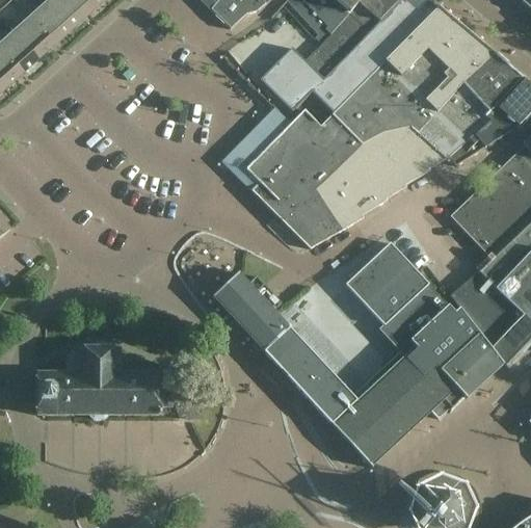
[(54,43),(71,27),(46,0),(29,15),(54,43)]
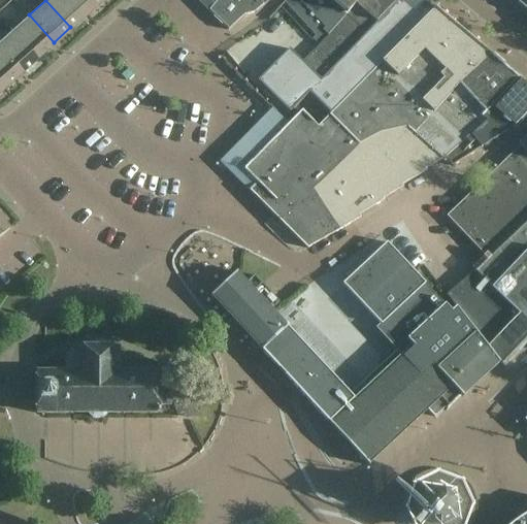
[(70,27),(87,12),(75,0),(45,0),(70,27)]
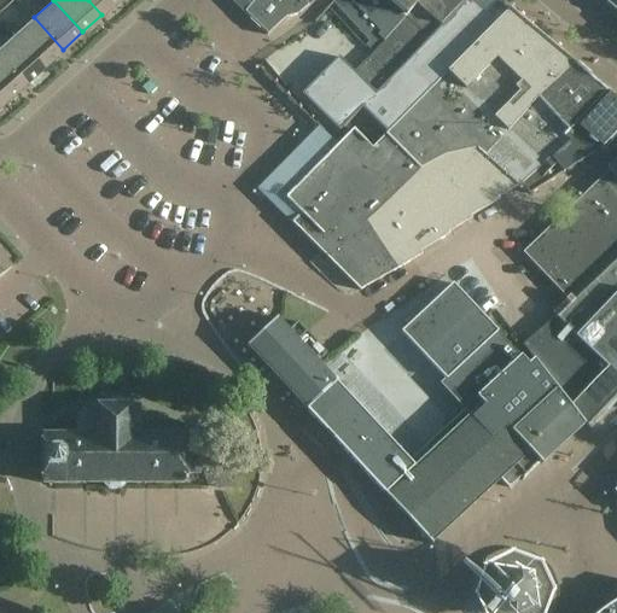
[(88,0),(102,15),(118,0),(88,0)]
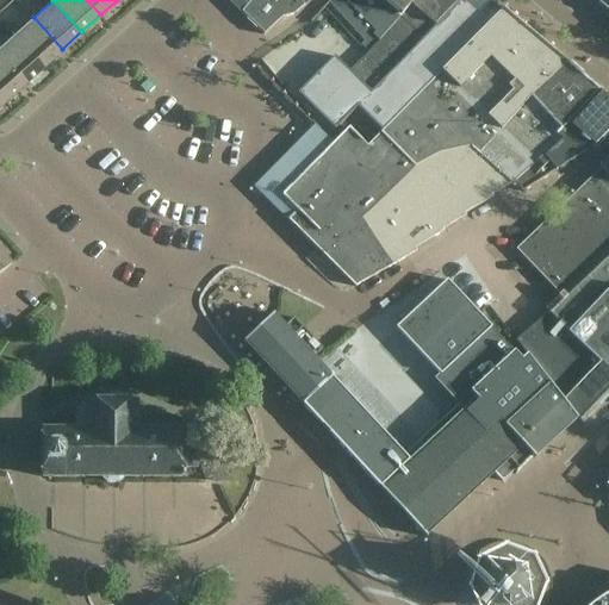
[(229,0),(240,10),(248,0),(229,0)]
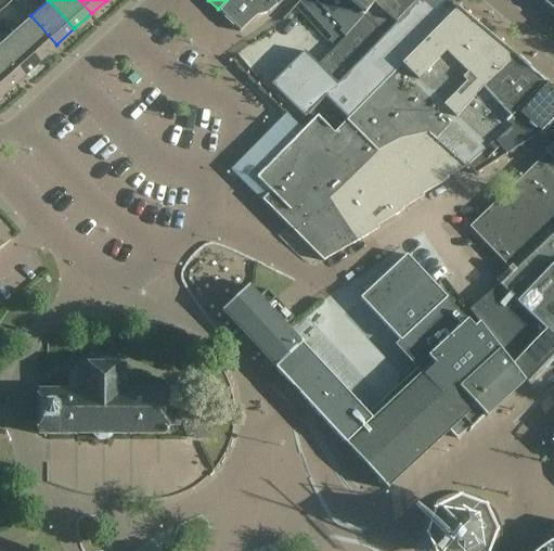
[(268,11),(269,10),(268,10),(279,0),(226,0),(218,9),(240,28),(256,13),(268,11)]
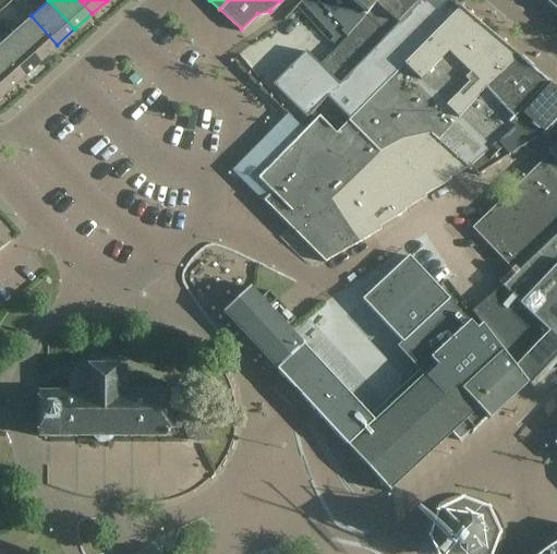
[(304,49),(271,83),(305,116),(326,95),(349,118),(388,79),(436,29),(448,17),(456,10),(459,7),(458,7),(458,5),(450,0),(416,0),(399,20),(387,32),(379,40),(364,56),(339,82),(321,62),(318,64),(304,49)]
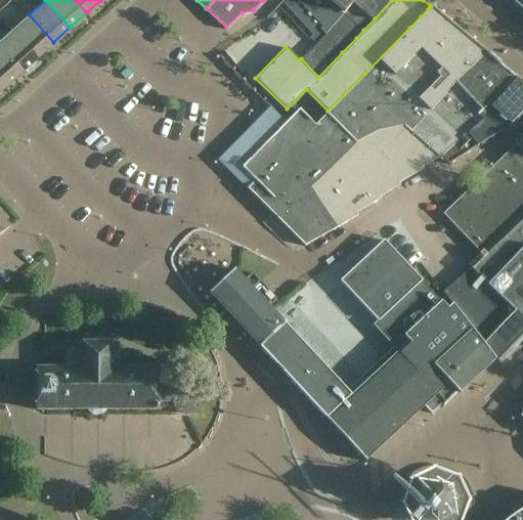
[(316,42),(344,11),(354,0),(282,0),(313,33),(310,36),(316,42)]
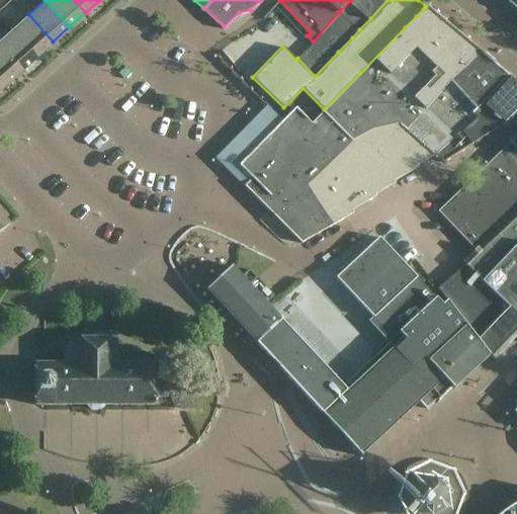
[(297,58),(315,76),(338,52),(352,37),(359,29),(370,18),(386,0),(350,0),(340,11),(313,41),(297,58)]
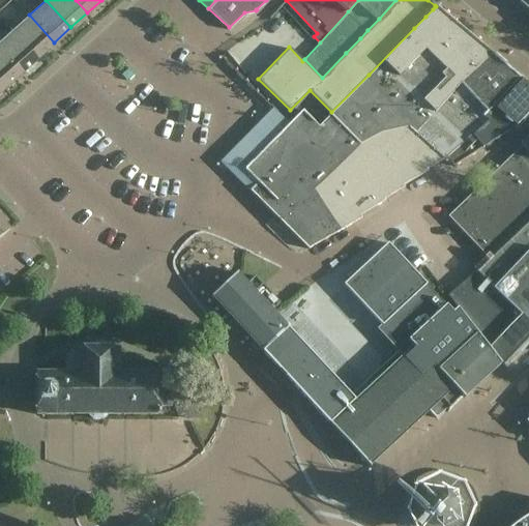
[(307,114),(302,109),(289,122),(273,107),(221,159),(309,246),(361,215),(360,213),(385,198),(384,197),(405,184),(403,182),(429,168),(428,167),(445,156),(489,118),(485,115),(493,106),(493,105),(520,77),(491,53),(489,56),(459,30),(461,28),(436,6),(433,9),(425,17),(414,28),(369,75),(331,112),(326,118),(315,107),(307,114)]
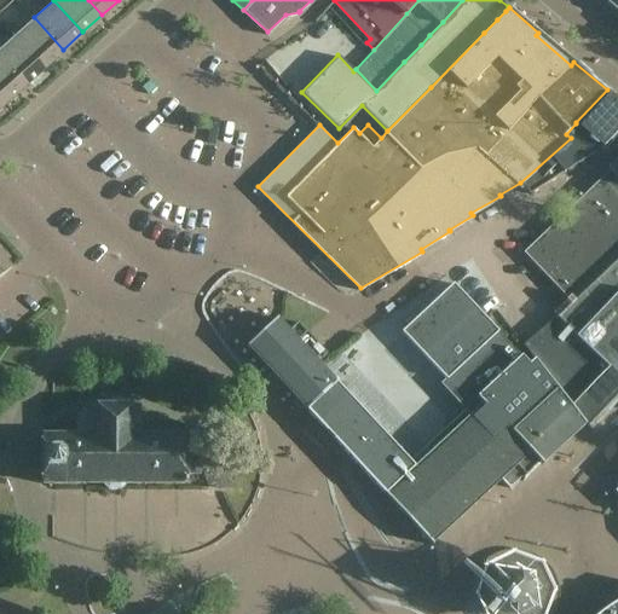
[(44,67),(63,50),(34,17),(15,35),(44,67)]
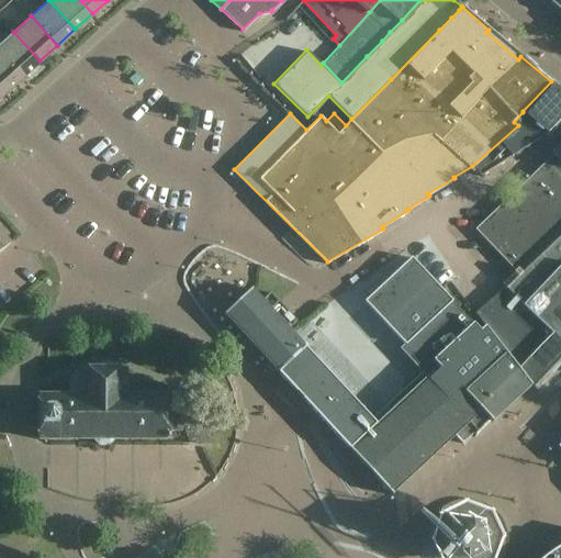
[(0,52),(22,77),(40,60),(13,32),(0,43),(0,52)]
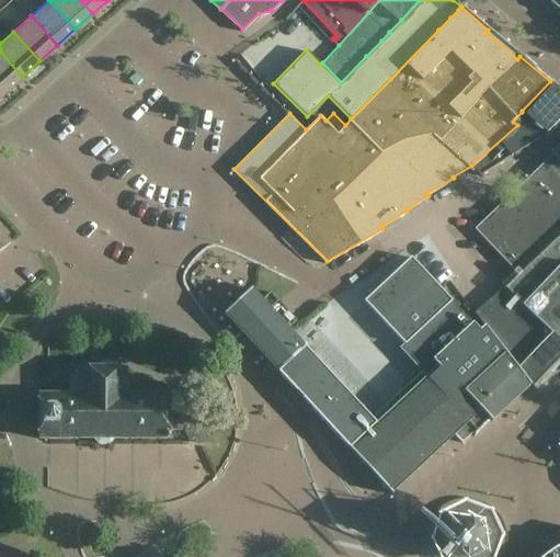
[(0,87),(4,92),(22,77),(0,52),(0,87)]
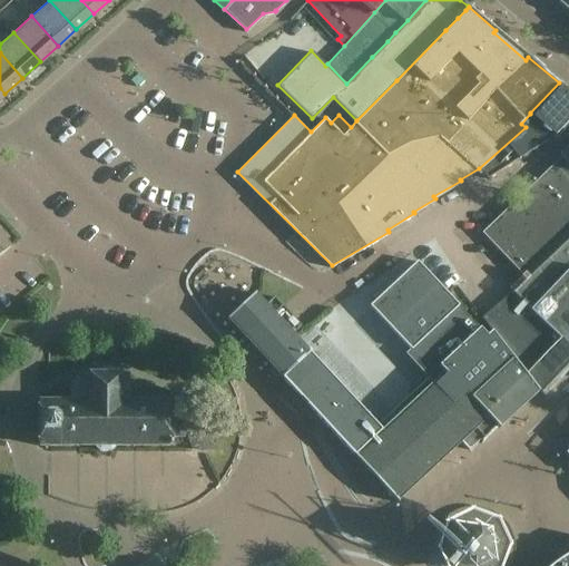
[(555,136),(568,120),(568,90),(560,84),(531,114),(530,114),(521,124),(526,127),(502,150),(480,168),(489,176),(504,166),(510,162),(555,135),(555,136)]
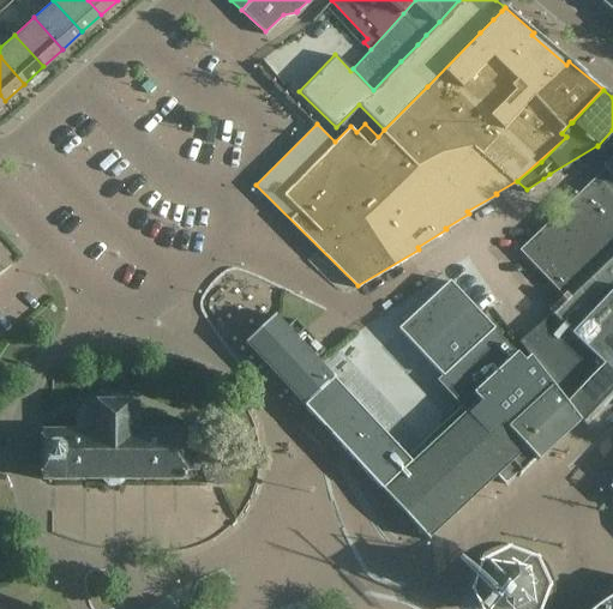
[(612,255),(612,158),(520,248),(569,297),(612,255)]
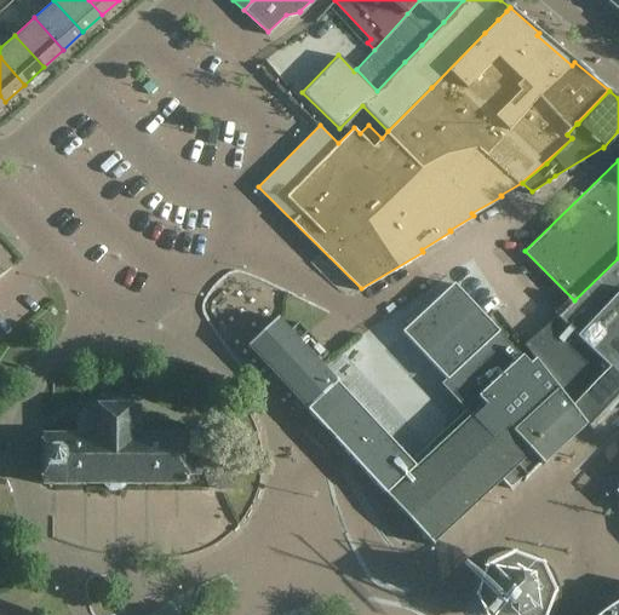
[(0,274),(11,265),(0,252),(0,274)]
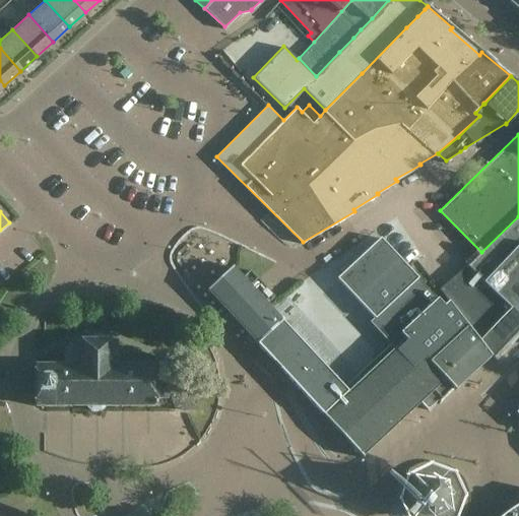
[(518,216),(481,252),(468,265),(467,264),(440,287),(449,300),(490,352),(495,359),(518,333),(518,216)]
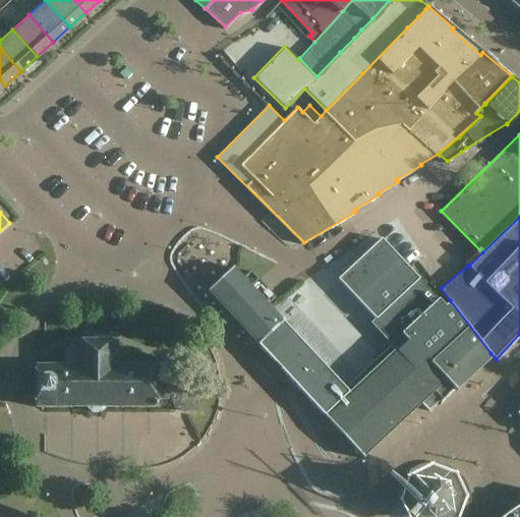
[(353,390),(284,320),(258,343),(363,460),(416,408),(422,415),(436,403),(438,405),(490,353),(450,300),(445,304),(408,265),(378,233),(334,275),(377,318),(382,309),(407,337),(385,358),(353,390)]
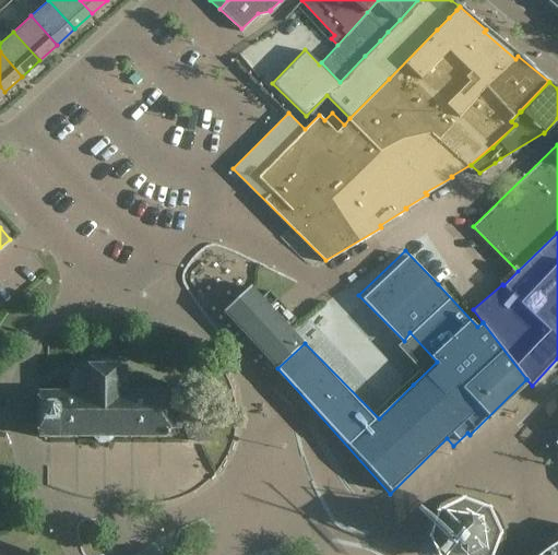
[(264,354),(277,368),(305,343),(287,325),(296,317),(270,288),(261,297),(250,285),(226,308),(250,333),(248,335),(254,343),(258,341),(268,352),(264,354)]
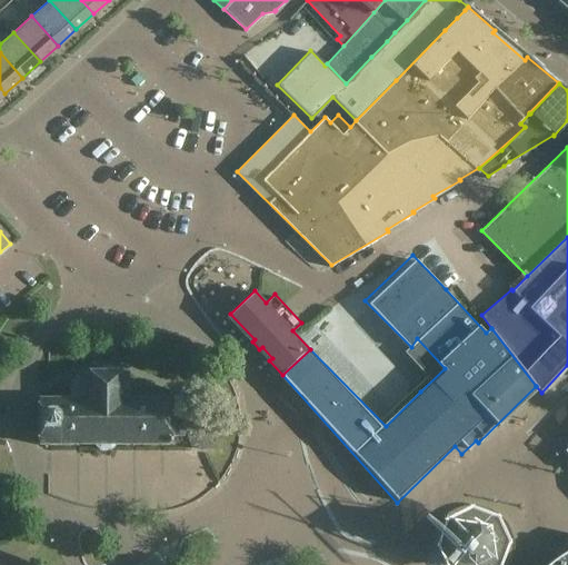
[(83,397),(38,397),(38,443),(96,443),(96,445),(99,447),(111,447),(115,444),(113,443),(172,443),(172,435),(188,435),(191,445),(202,447),(212,443),(215,433),(210,422),(200,419),(189,424),(172,415),(172,397),(128,397),(128,370),(111,370),(111,365),(99,365),(99,370),(83,370),(83,397)]
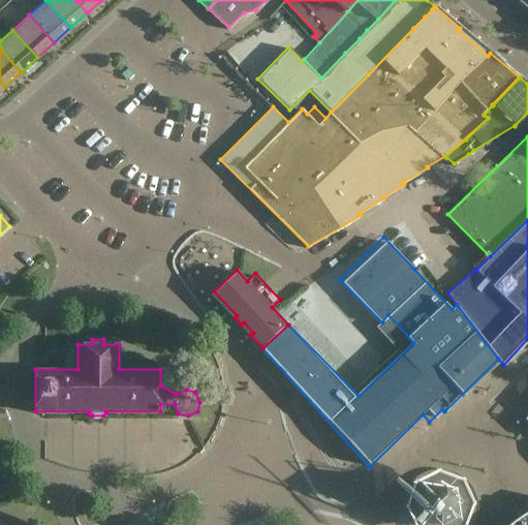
[(417,524),(456,524),(461,514),(454,496),(435,489),(420,497),(413,515),(417,524)]
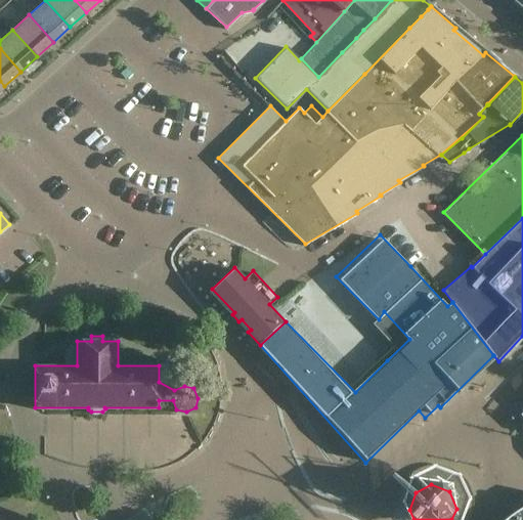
[(522,519),(522,495),(509,504),(514,513),(512,514),(504,519),(522,519)]
